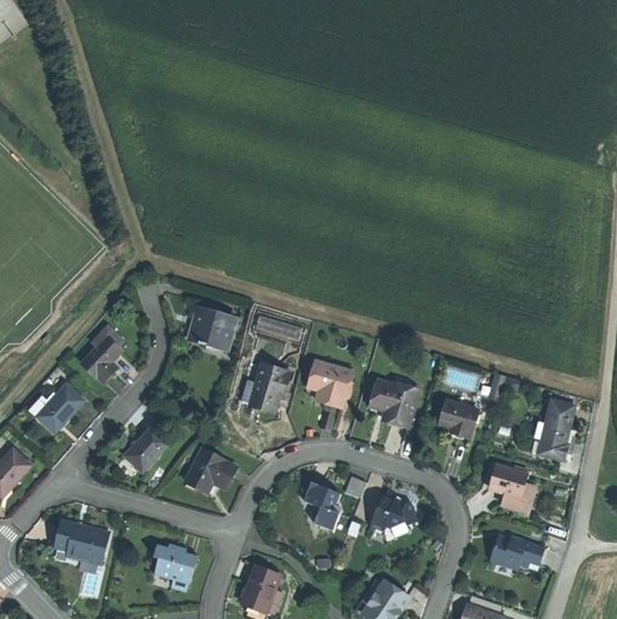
[(206,311),(196,308),(192,324),(188,339),(215,347),(217,339),(227,341),(234,317),(206,308),(206,311)]
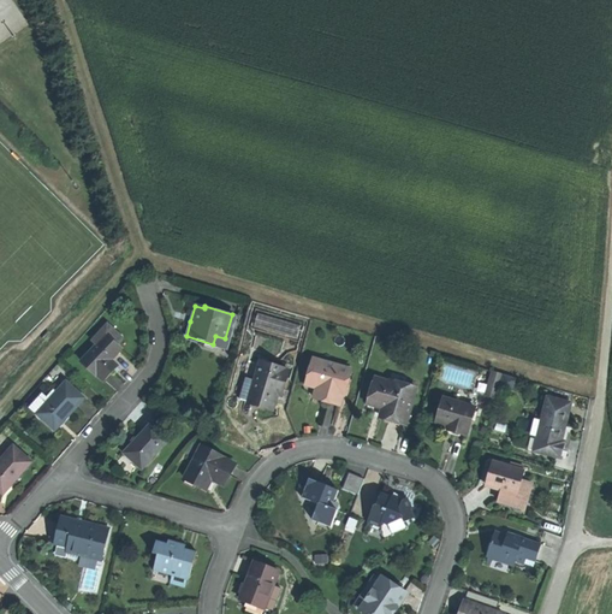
[(107,323),(91,338),(96,343),(105,334),(114,343),(120,336),(107,323)]
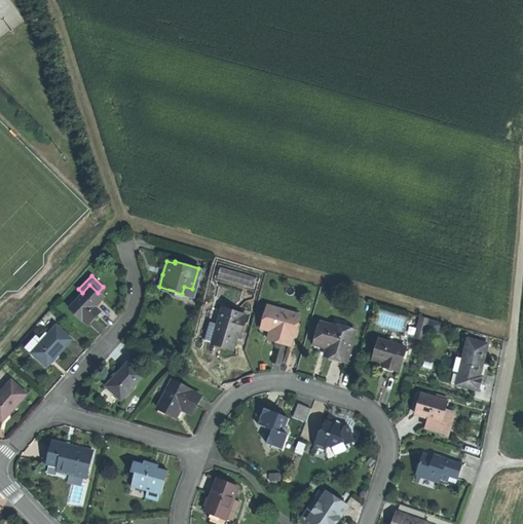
[(82,293),(69,306),(86,323),(98,310),(92,305),(97,302),(102,296),(98,293),(89,285),(82,293)]
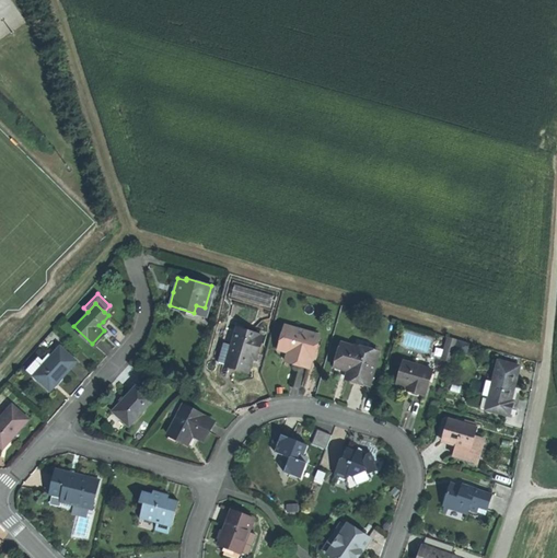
[(196,305),(194,313),(204,315),(205,307),(196,305)]
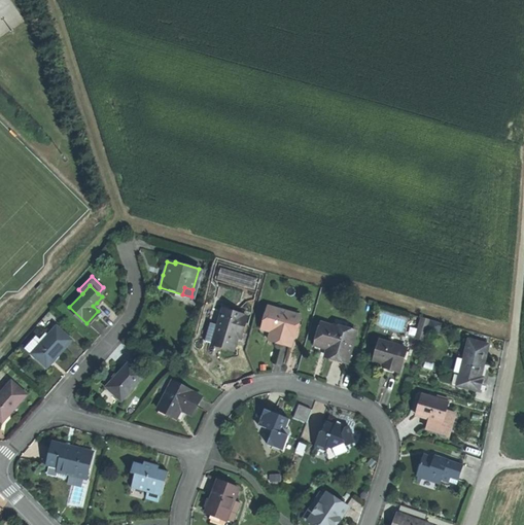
[(267,305),(263,319),(272,322),(270,330),(268,339),(279,342),(289,345),(292,337),(293,337),(300,315),(267,305)]
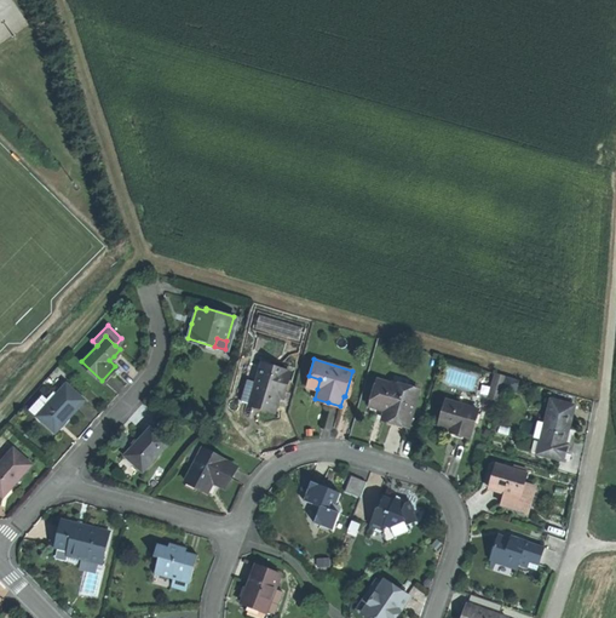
[(262,361),(255,381),(248,402),(248,404),(272,412),(275,404),(277,396),(281,396),(289,372),(285,371),(285,368),(262,361)]
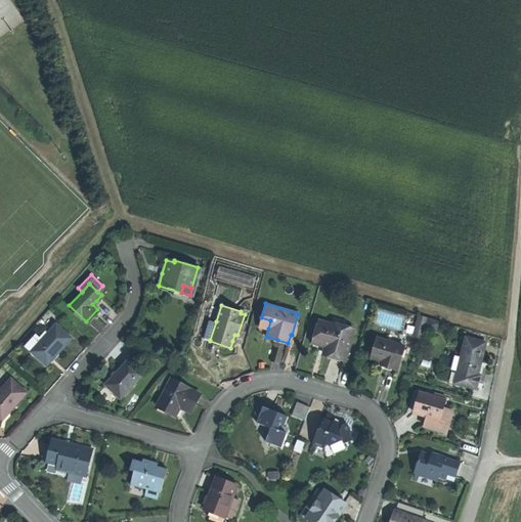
[(434,337),(437,316),(417,312),(415,324),(407,322),(406,333),(434,337)]
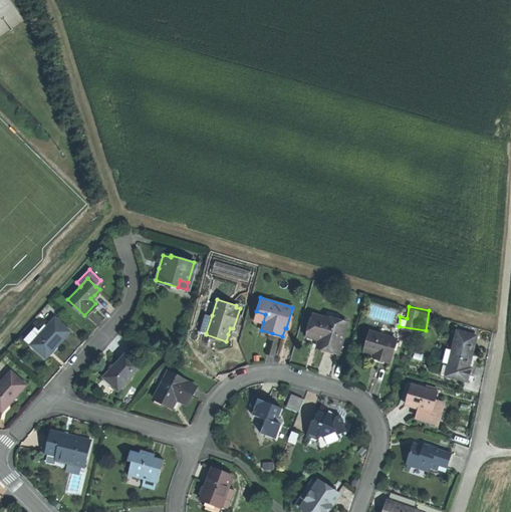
[(338,314),(325,310),(324,316),(336,319),(338,314)]
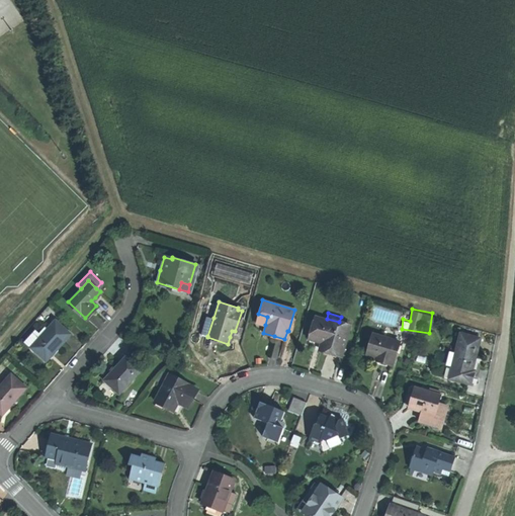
[(267,317),(258,314),(256,322),(265,325),(267,317)]
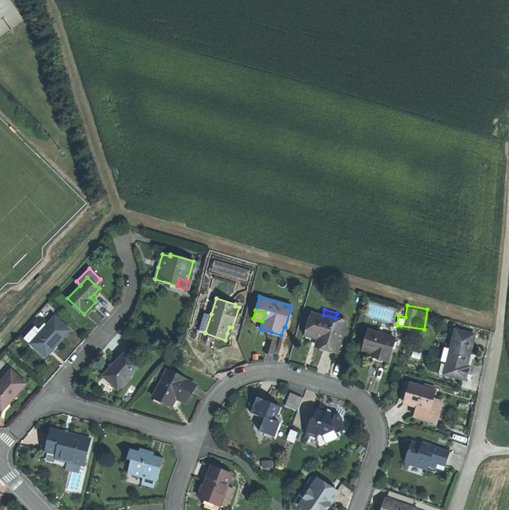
[(211,314),(203,312),(197,330),(205,332),(211,314)]
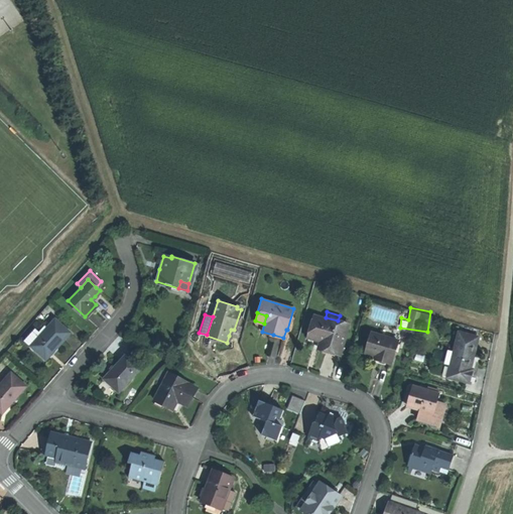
[(325,318),(313,315),(306,340),(319,344),(318,349),(328,352),(339,355),(348,325),(338,320),(326,317),(325,318)]
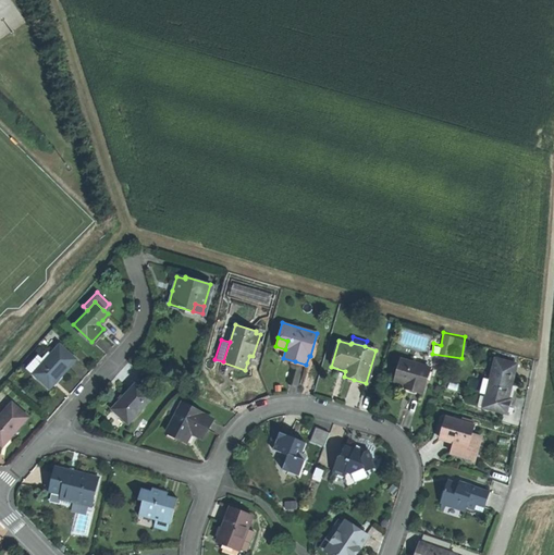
[(45,359),(33,372),(47,385),(60,371),(74,357),(59,343),(45,359)]
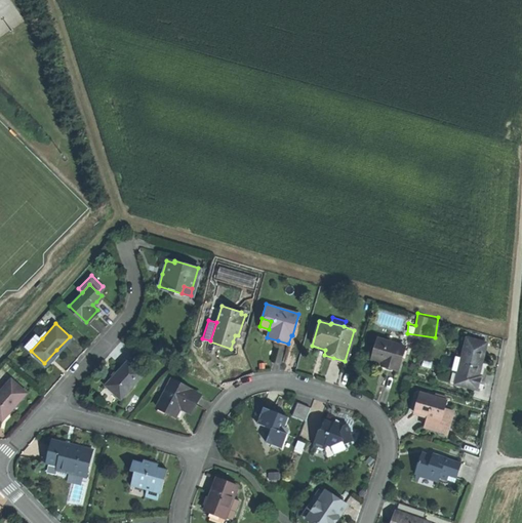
[(35,333),(24,346),(28,349),(31,351),(42,338),(39,335),(38,336),(35,333)]
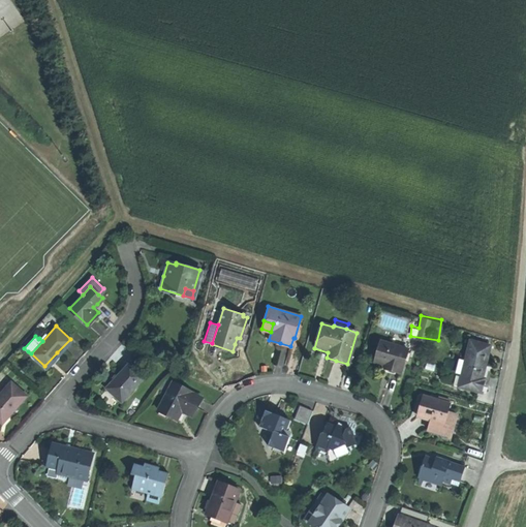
[(406,350),(380,342),(374,362),(384,365),(382,369),(390,371),(398,373),(399,369),(401,369),(406,350)]
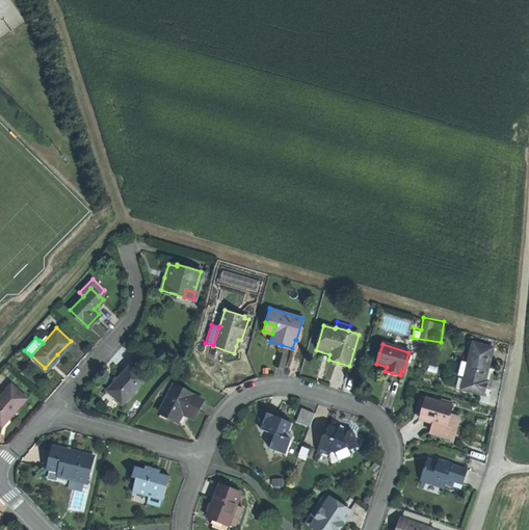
[(493,349),(473,344),(466,369),(463,378),(482,385),(483,380),(493,349)]
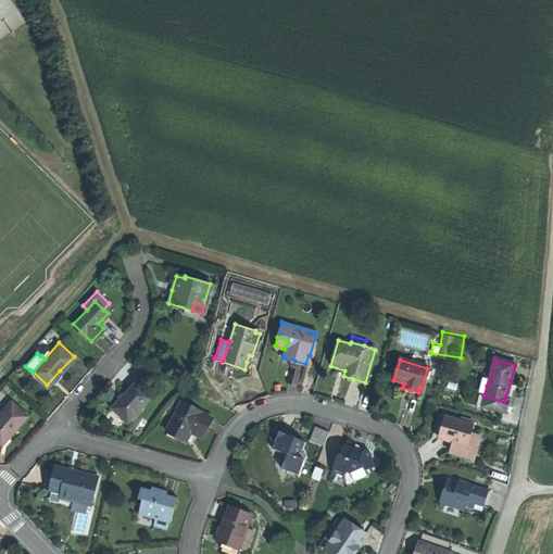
[(123,393),(111,406),(126,420),(150,395),(135,381),(123,393)]
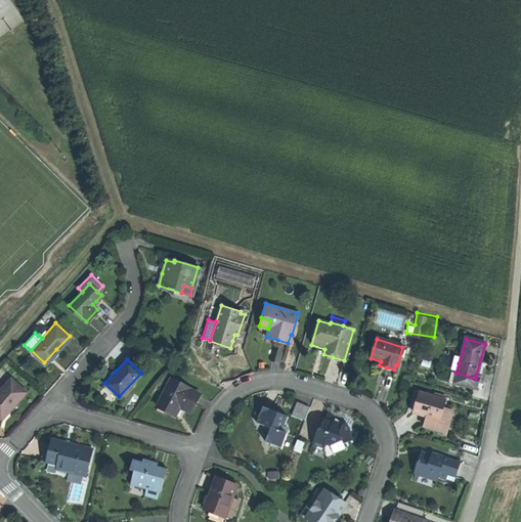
[(475,379),(456,373),(453,384),(473,389),(475,382),(478,383),(480,376),(476,375),(475,379)]
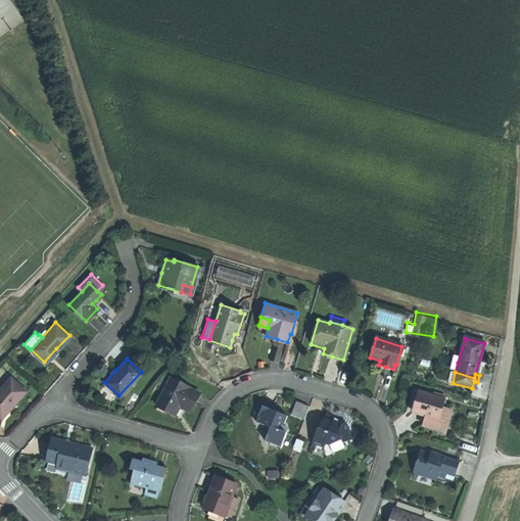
[(10,376),(0,387),(0,416),(12,403),(25,389),(10,376)]
